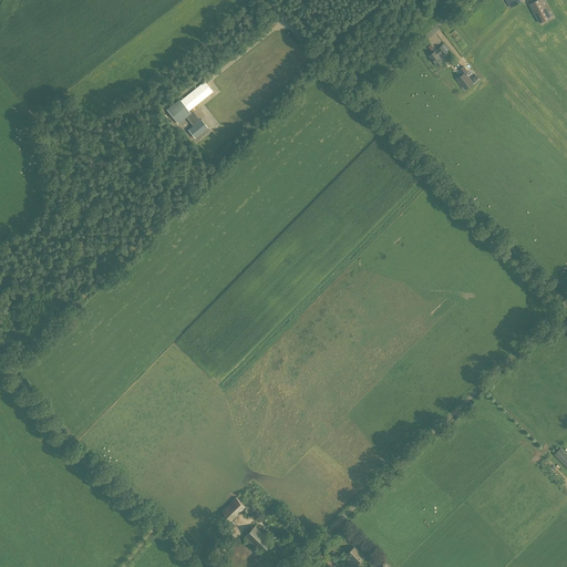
[(537,0),(529,4),(539,23),(552,17),(542,0),(537,0)]
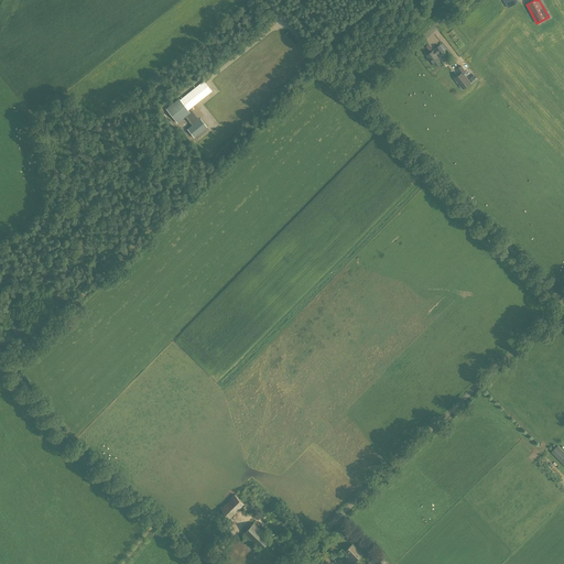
[(441,62),(436,55),(440,53),(441,54),(444,52),(440,46),(426,55),(435,66),(441,62)]
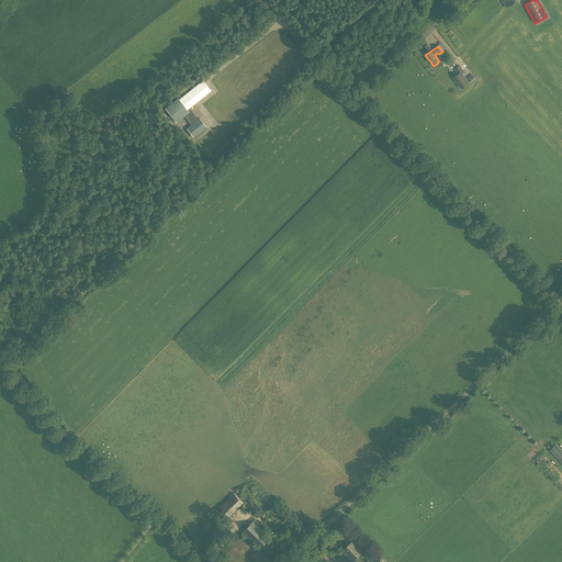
[(461,89),(469,83),(462,74),(464,71),(459,65),(454,69),(458,74),(452,78),(461,89)]
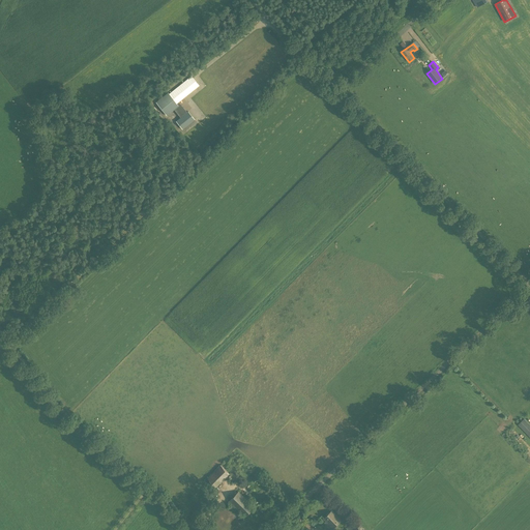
[(167,115),(174,110),(180,118),(176,121),(182,129),(195,119),(188,111),(185,113),(179,105),(178,106),(168,92),(155,102),(167,115)]
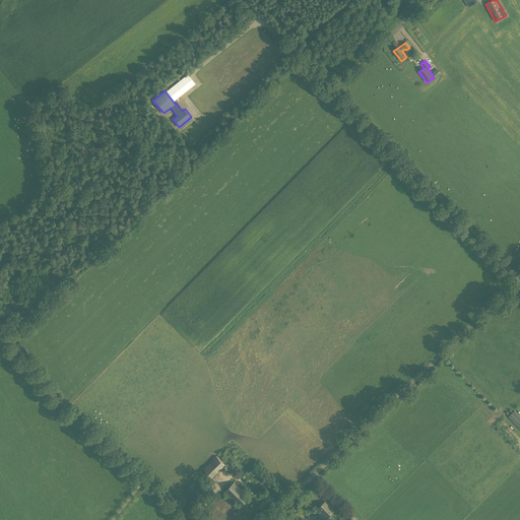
[(519,429),(519,416),(514,410),(508,416),(519,429)]
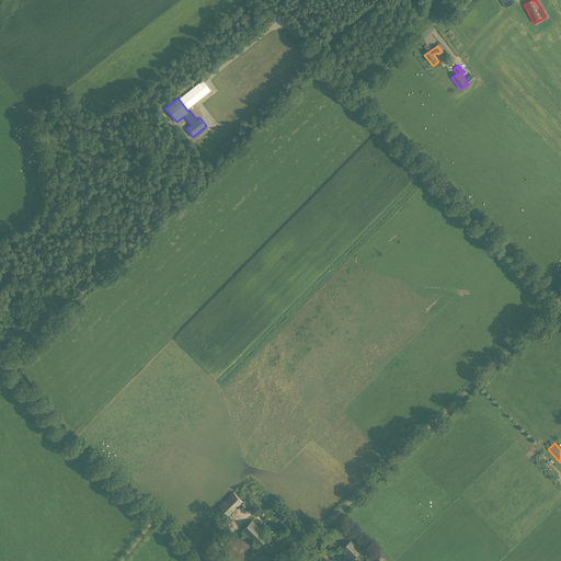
[(229,516),(243,502),(233,492),(219,505),(229,516)]
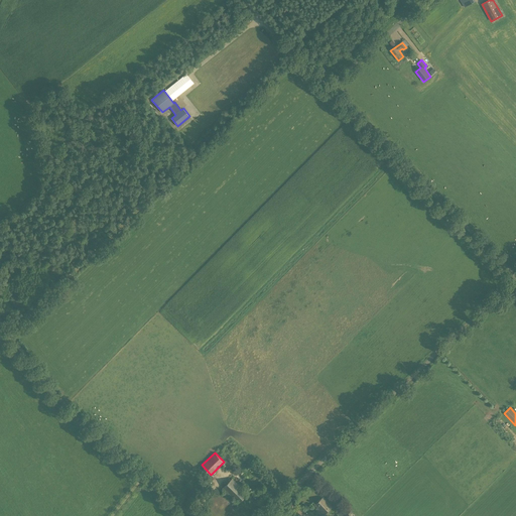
[(204,489),(211,481),(205,475),(197,482),(204,489)]
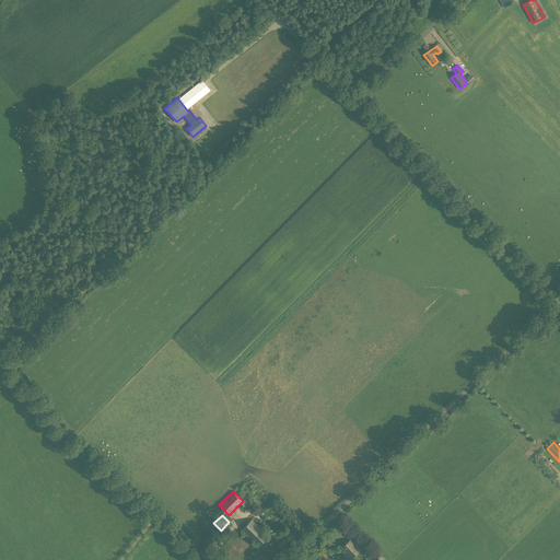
[(259,546),(268,536),(252,520),(243,528),(240,532),(248,540),(252,538),(259,546)]
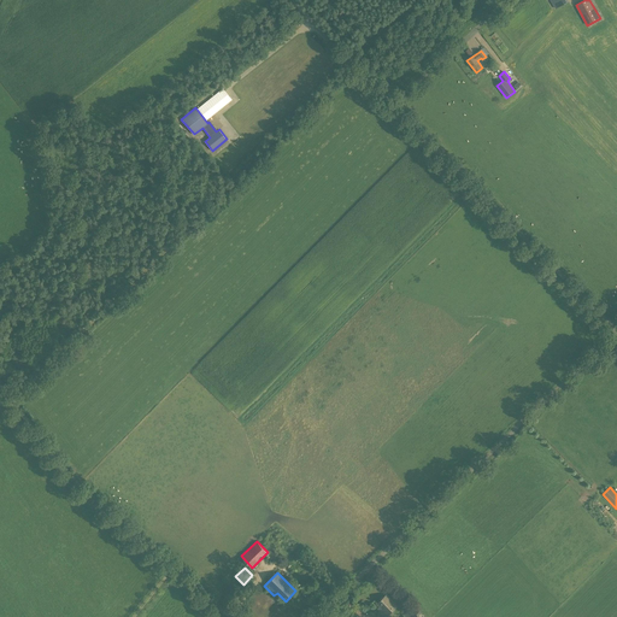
[(386,616),(397,605),(386,594),(376,604),(378,606),(377,609),(386,616)]
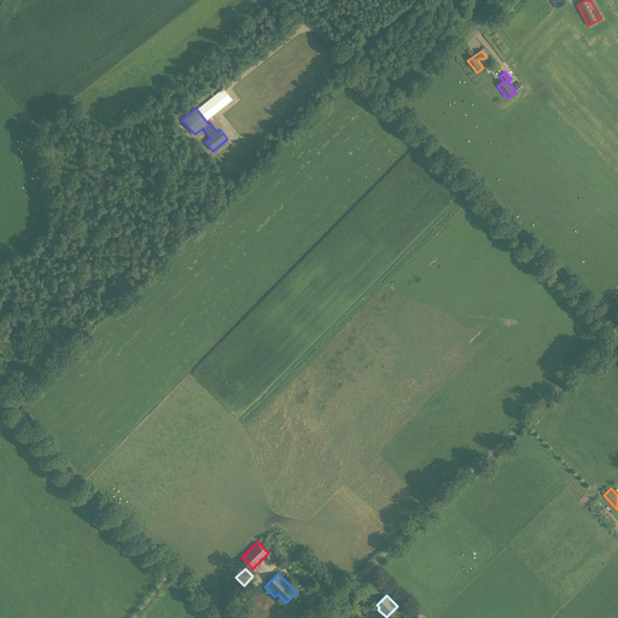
All buildings are outlined.
